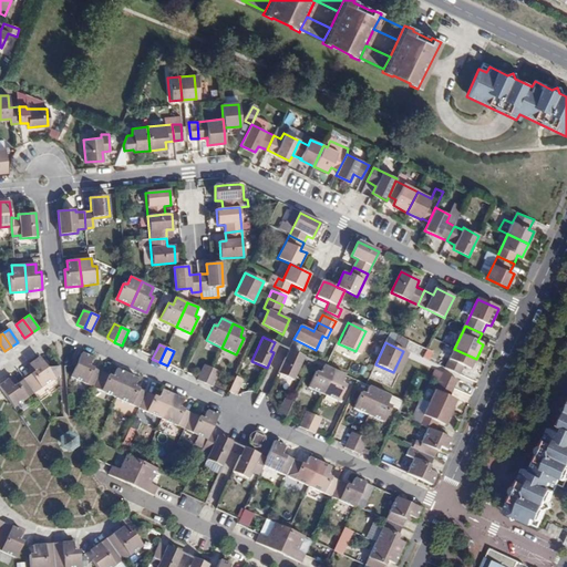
[(446,367),(463,375),(466,367),(472,368),(476,359),(454,349),(446,367)]
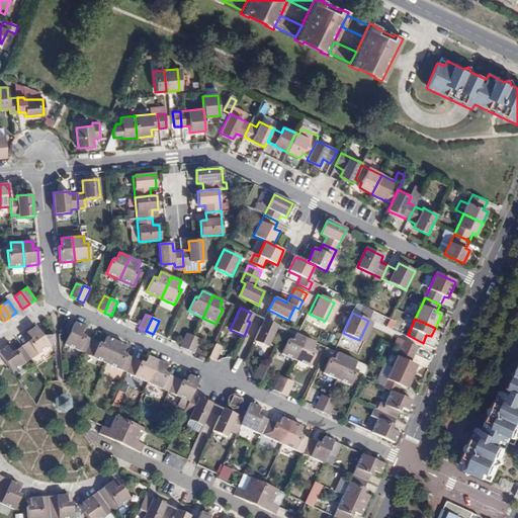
[(267,347),(278,326),(267,321),(263,329),(260,328),(254,341),(267,347)]
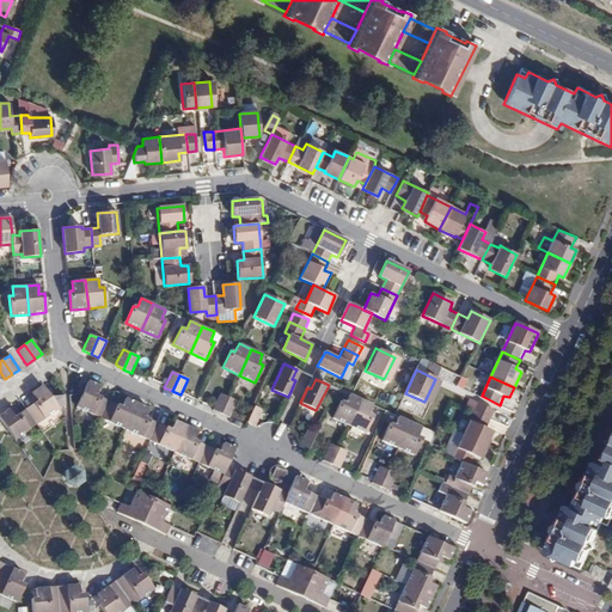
[(101,418),(109,401),(96,395),(101,386),(89,380),(81,395),(77,408),(101,418)]
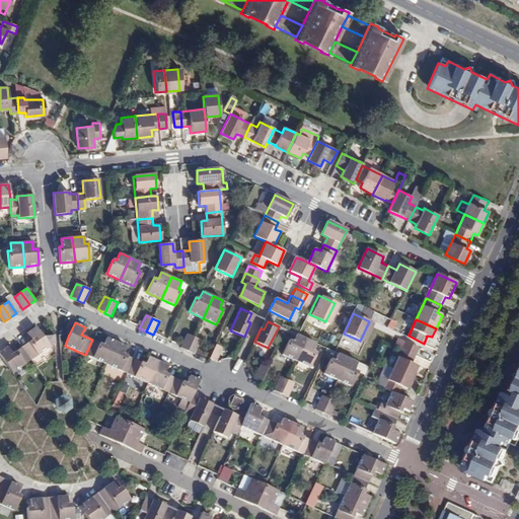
[(31,360),(55,344),(54,336),(43,337),(35,326),(26,332),(31,340),(21,347),(31,360)]
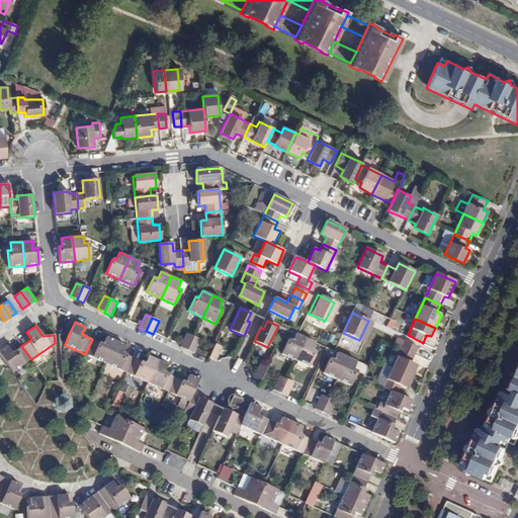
[(187,350),(193,336),(186,333),(181,344),(180,346),(187,350)]
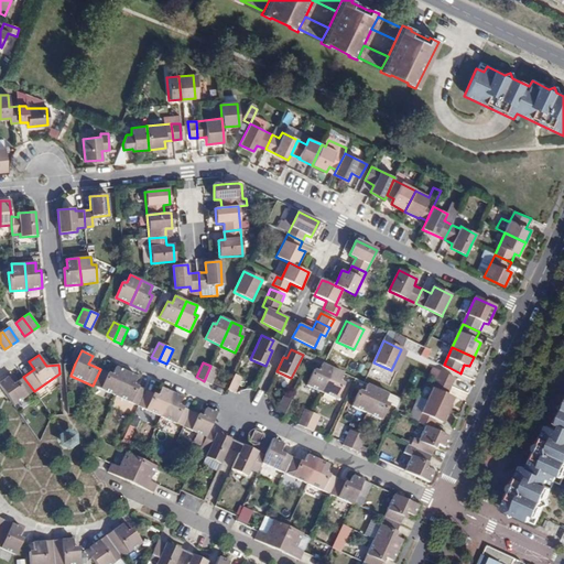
[(306,386),(322,392),(333,368),(325,365),(322,362),(317,371),(314,369),(306,386)]
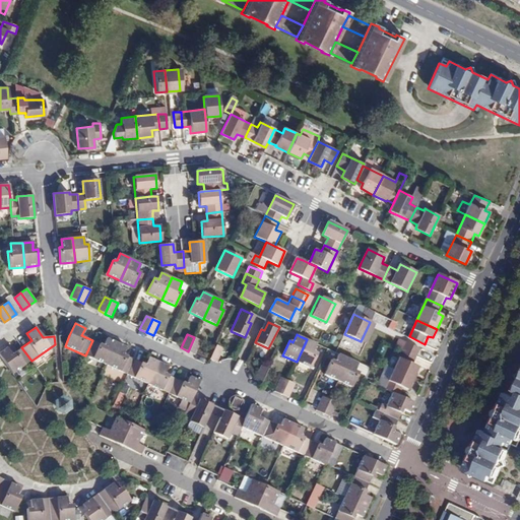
[(195,354),(196,352),(201,341),(194,337),(188,351),(195,354)]
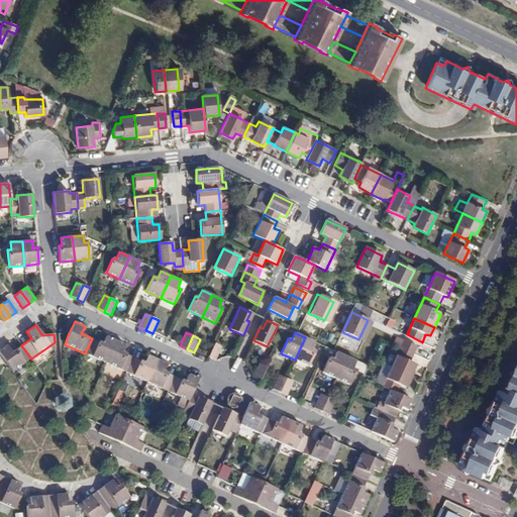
[(105,364),(116,340),(106,336),(103,343),(92,338),(85,353),(105,364)]
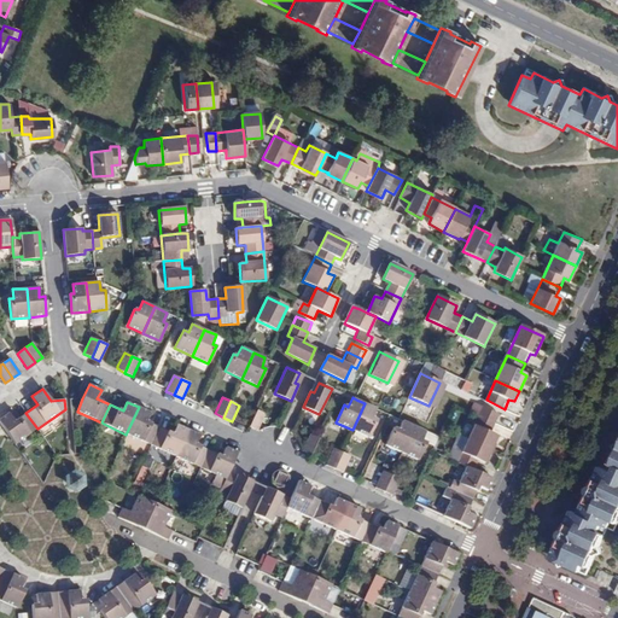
[(373,418),(377,409),(365,403),(353,430),(368,437),(377,420),(373,418)]
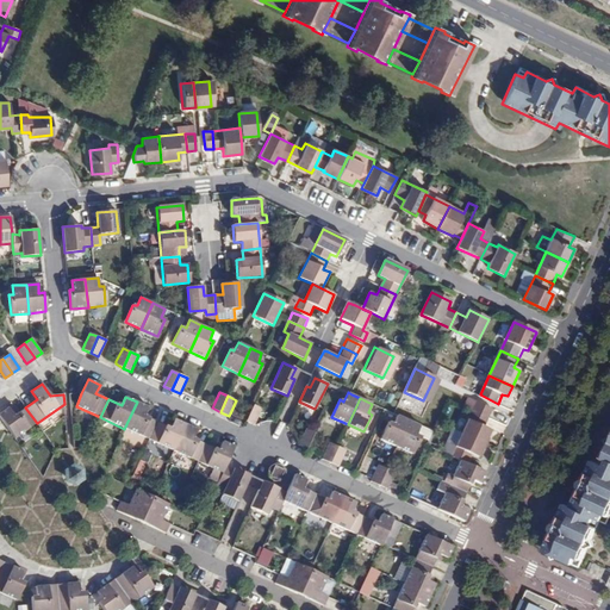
[(149,440),(157,422),(144,416),(148,408),(137,402),(124,429),(149,440)]
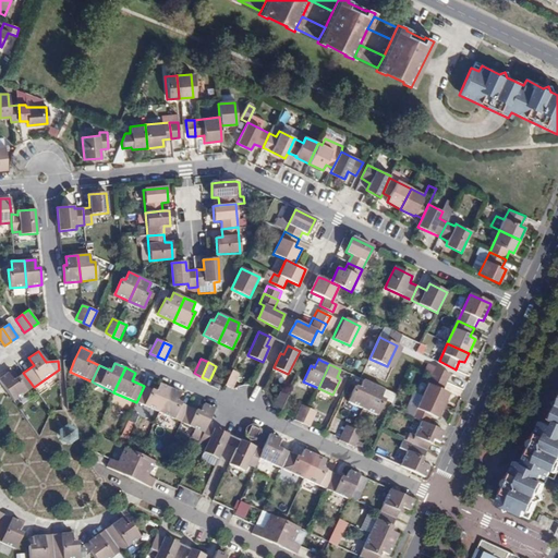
[(436,368),(433,375),(449,384),(452,376),(436,368)]
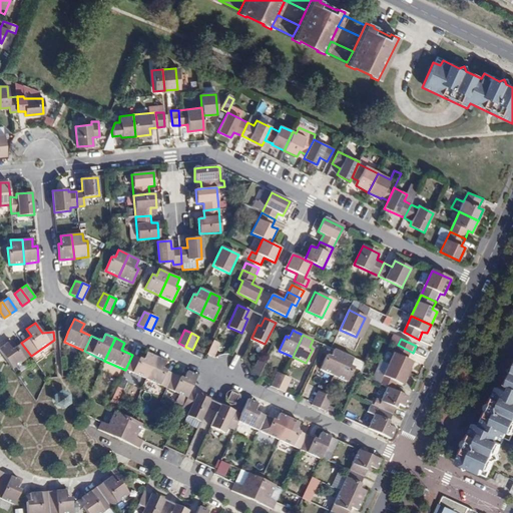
[(206,354),(213,357),(219,344),(212,340),(206,354)]
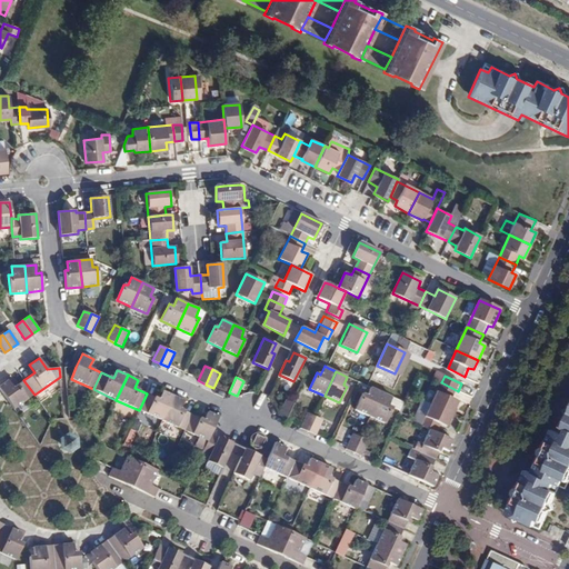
[(0,388),(15,409),(35,395),(23,380),(13,387),(8,380),(0,386),(0,388)]
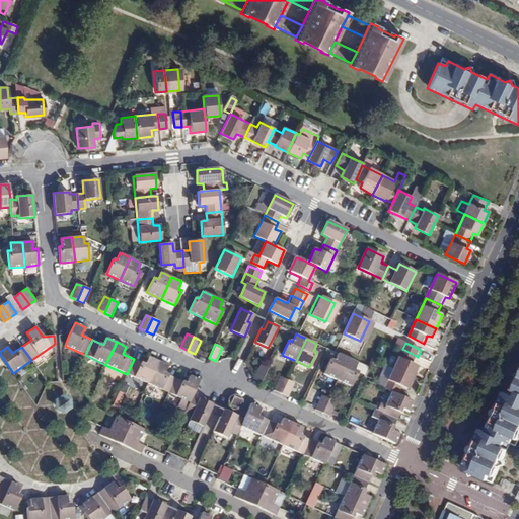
[(394,367),(414,376),(419,365),(415,363),(418,357),(402,349),(394,367)]
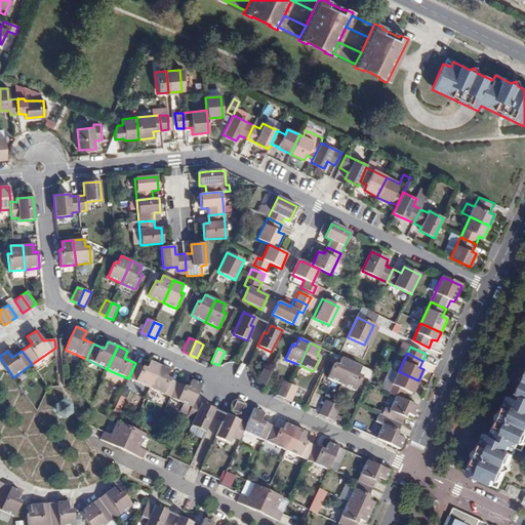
[(327,377),(341,385),(352,362),(340,357),(337,364),(334,363),(327,377)]
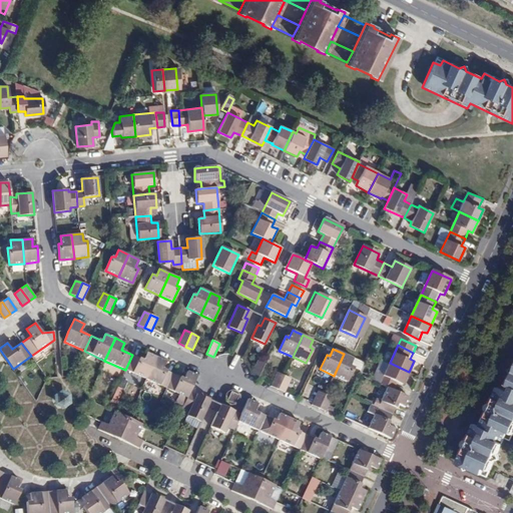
[(145,379),(156,357),(146,353),(143,360),(132,355),(125,370),(145,379)]
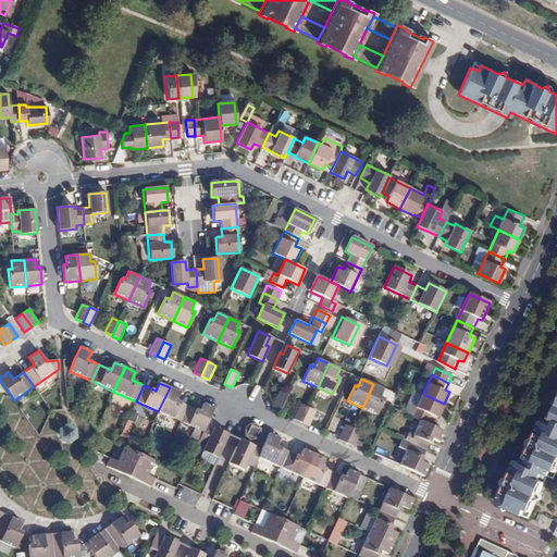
[(395,394),(383,388),(373,384),(362,408),(376,415),(384,398),(392,403),(395,394)]
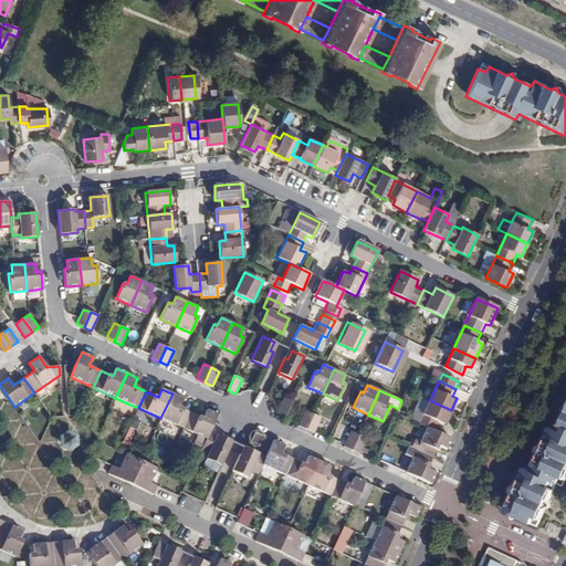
[(184,429),(191,411),(179,406),(182,398),(173,394),(160,418),(184,429)]
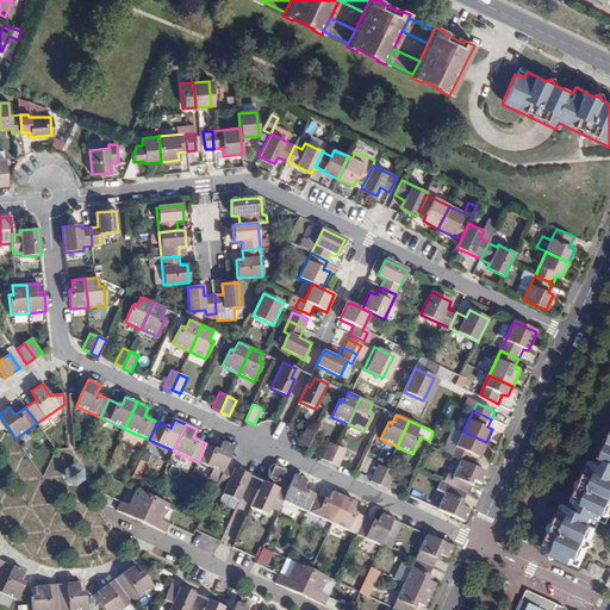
[(307,449),(315,433),(305,429),(298,444),(307,449)]
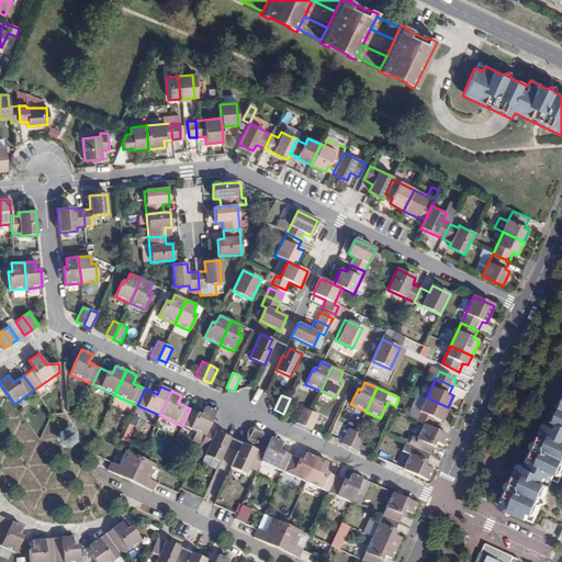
[(424,424),(433,428),(437,418),(442,420),(448,407),(427,397),(416,420),(424,424)]
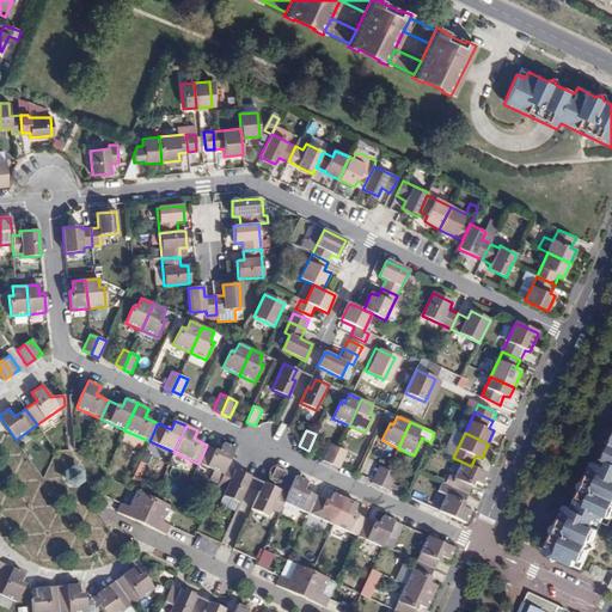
[(611,440),(600,465),(597,464),(574,509),(569,507),(548,554),(580,569),(603,524),(609,526),(611,516),(611,440)]
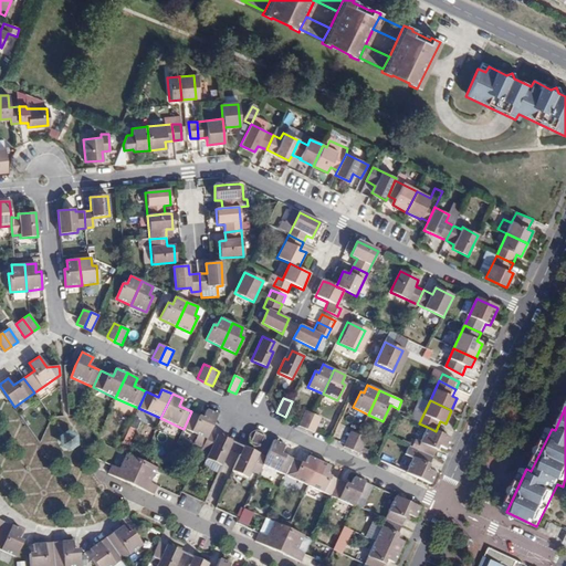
[(206,440),(210,431),(218,415),(207,409),(203,418),(191,411),(184,429),(206,440)]
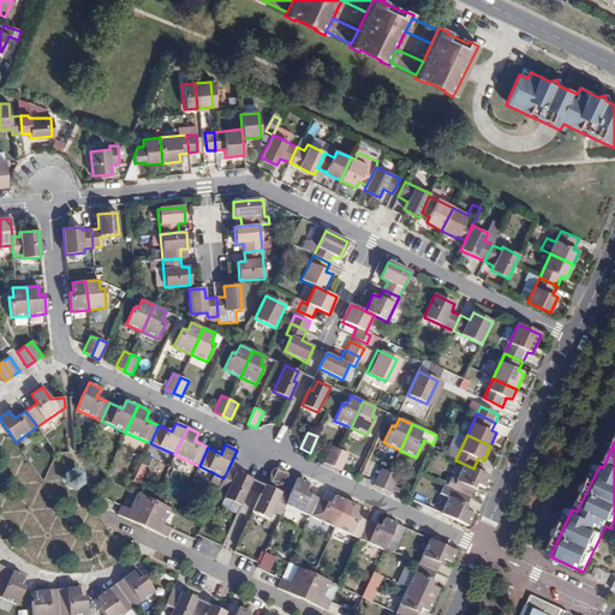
[(324,463),(333,467),(340,451),(333,447),(326,460),(324,463)]
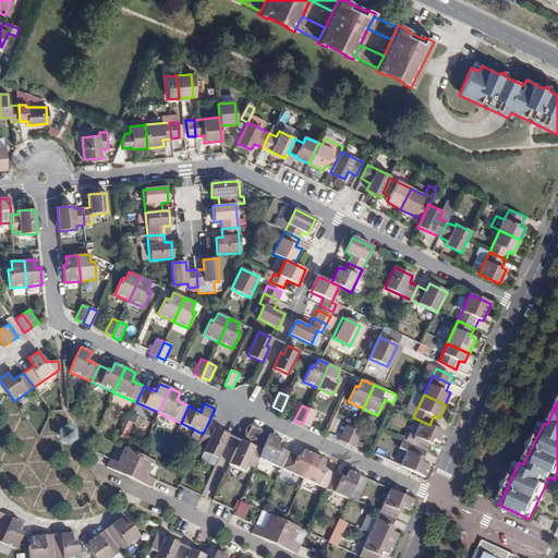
[(310,426),(311,424),(316,412),(308,409),(302,424),(310,426)]
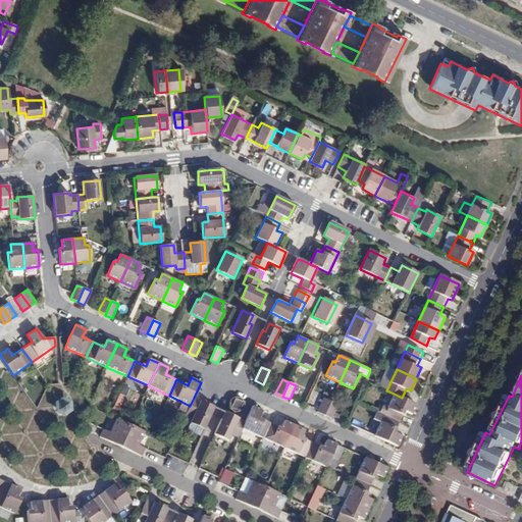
[(412,414),(416,405),(402,398),(394,394),(384,414),(399,421),(404,412),(407,411),(412,414)]
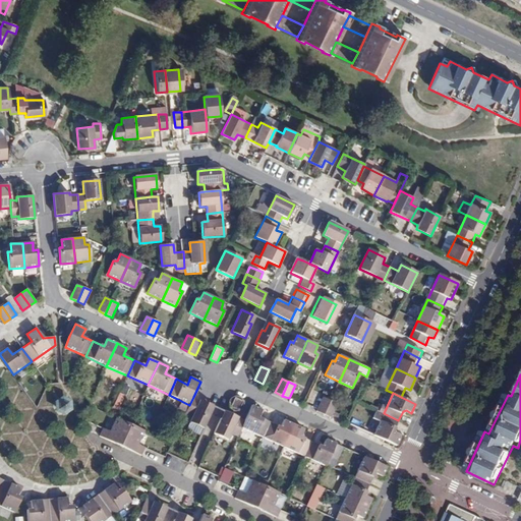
[(207,412),(211,405),(193,397),(189,405),(185,412),(192,415),(189,422),(204,428),(211,414),(207,412)]
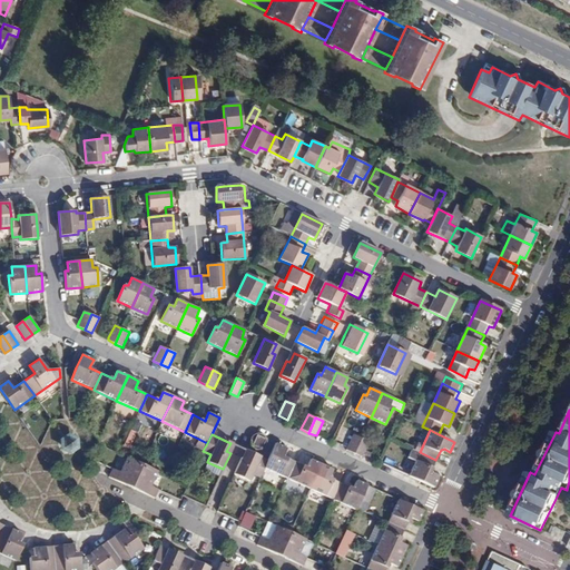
[(354,453),(361,439),(353,434),(347,446),(346,450),(354,453)]
